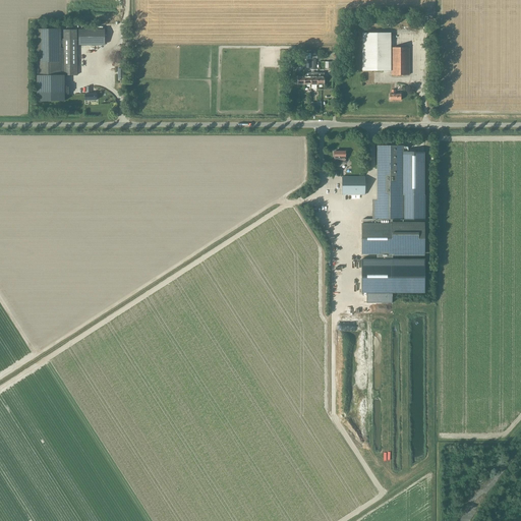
[(61,29),(36,30),(36,76),(61,76),(61,48),(63,48),(63,39),(61,39),(61,29)]
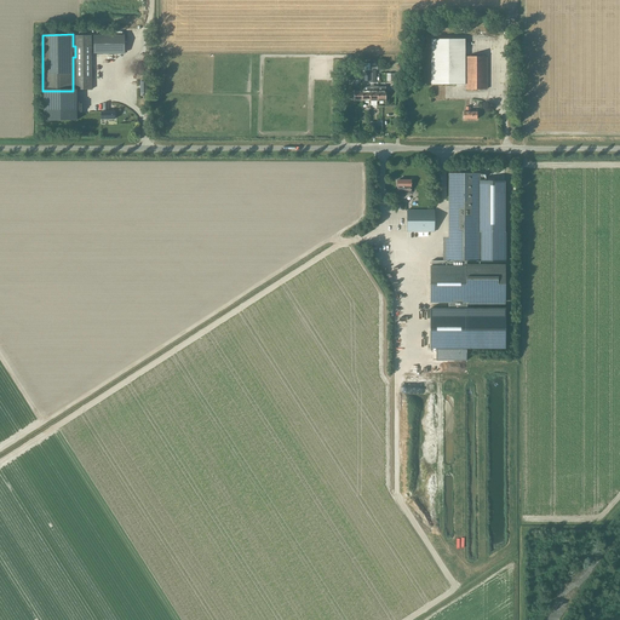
[(91,34),(75,34),(76,90),(91,90),(91,34)]
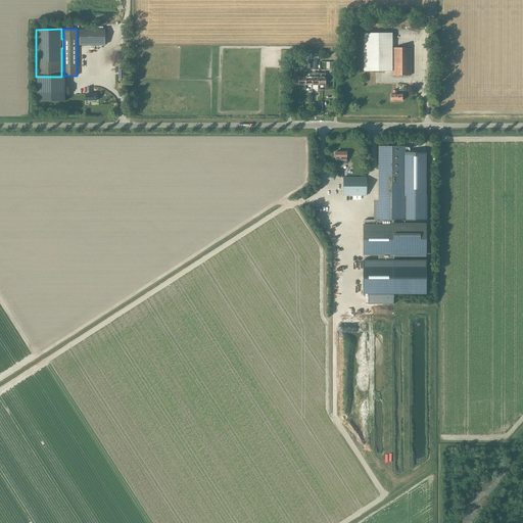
[(79,45),(105,45),(105,29),(79,30),(79,45)]
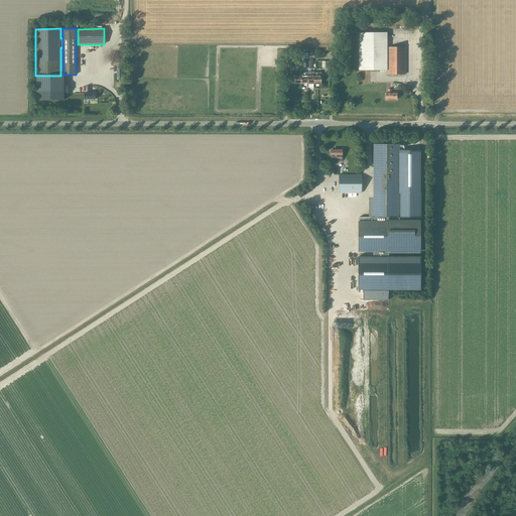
[(405,47),(387,47),(387,32),(359,32),(359,71),(387,71),(387,75),(405,75),(405,47)]
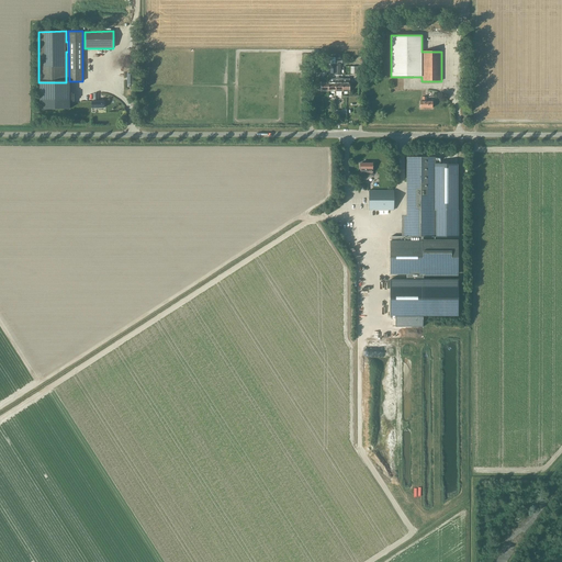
[(328,82),(322,82),(322,81),(317,81),(317,89),(321,89),(321,91),(328,91),(328,82)]
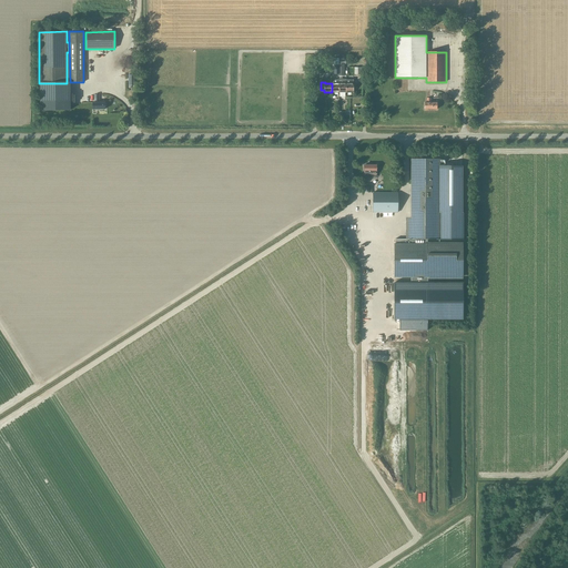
[(79,83),(67,83),(39,83),(40,110),(69,110),(69,103),(79,103),(79,83)]
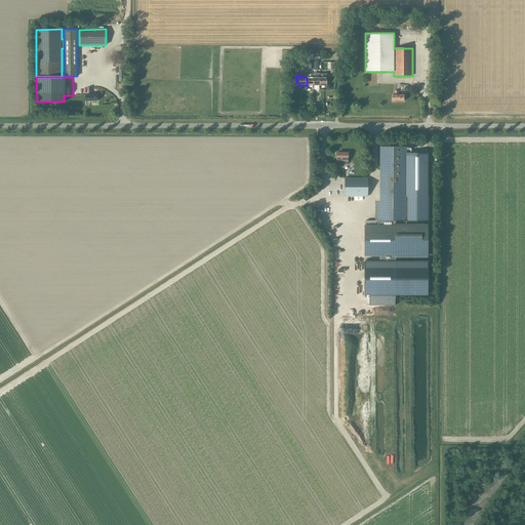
[(91,94),(91,90),(91,87),(87,87),(87,94),(85,94),(85,101),(97,101),(97,94),(91,94)]
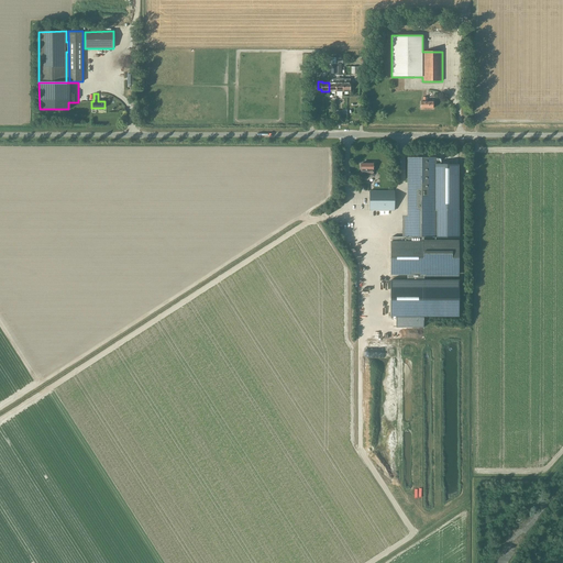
[(433,108),(433,101),(427,101),(427,97),(423,97),(423,101),(421,101),(421,108),(433,108)]
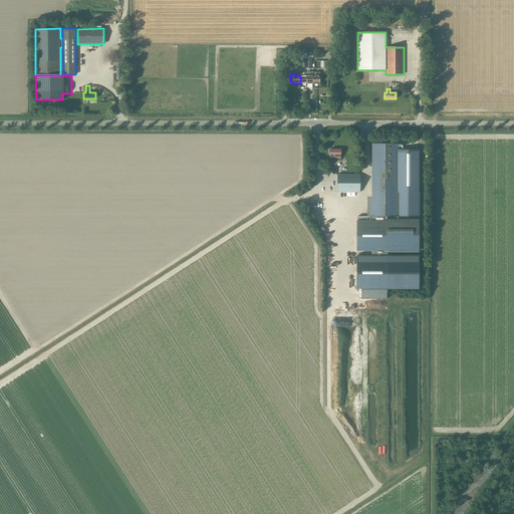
[(397,191),(400,191),(400,180),(397,180),(397,144),(371,144),(371,197),(367,197),(367,216),(371,216),(387,216),(397,216),(397,191)]
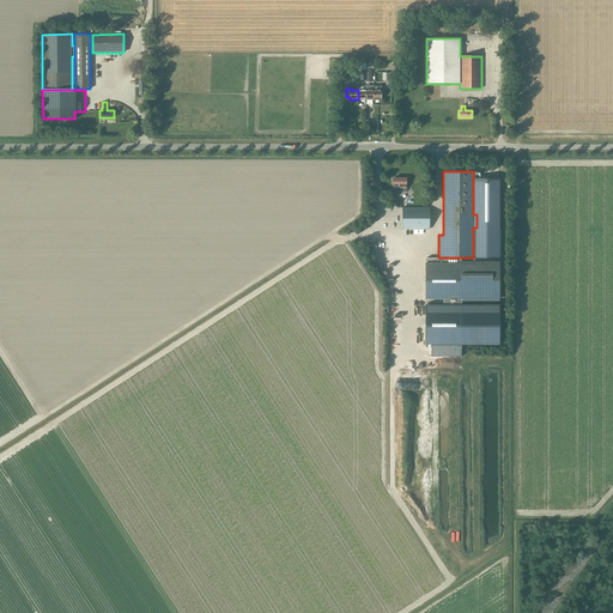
[(406,188),(406,178),(393,178),(393,188),(394,188),(394,192),(398,192),(398,188),(406,188)]
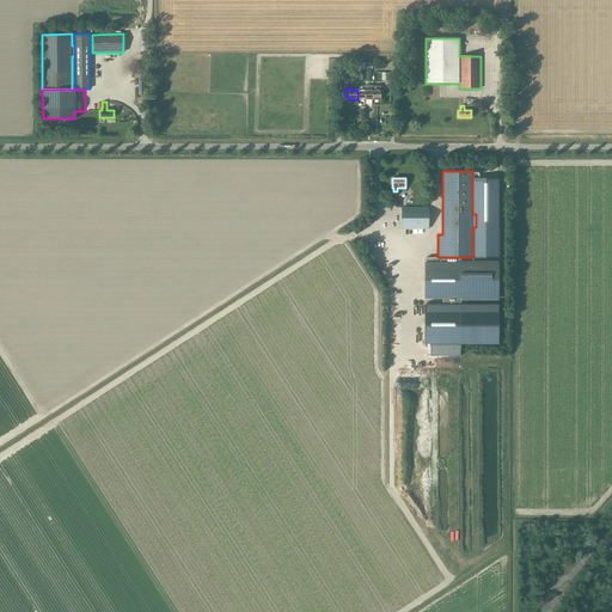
[(428,228),(428,208),(402,208),(402,228),(428,228)]
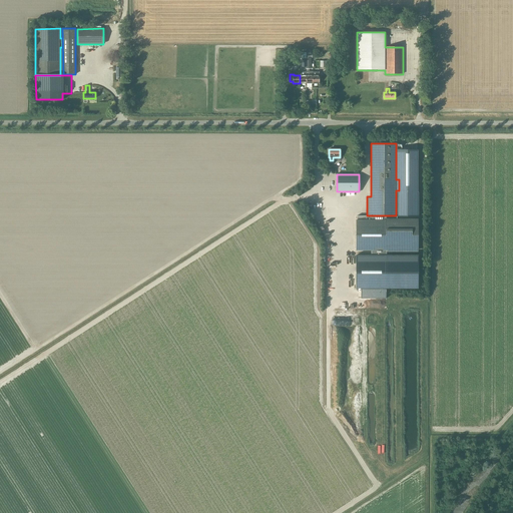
[(329,224),(327,217),(324,218),(323,215),(316,216),(320,230),(328,228),(327,224),(329,224)]
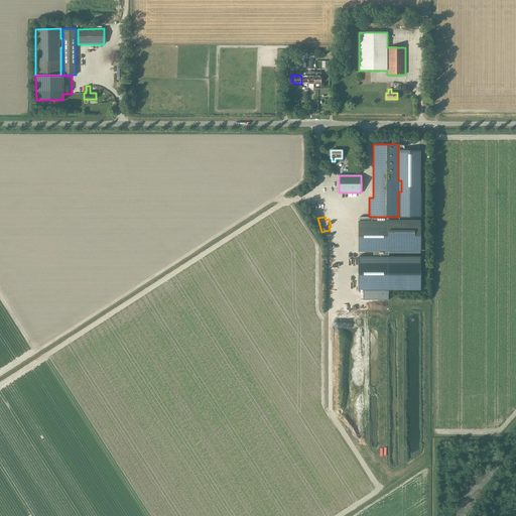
[(388,217),(373,217),(373,221),(359,221),(358,221),(358,252),(373,252),(393,252),(419,252),(419,221),(388,221),(388,217)]
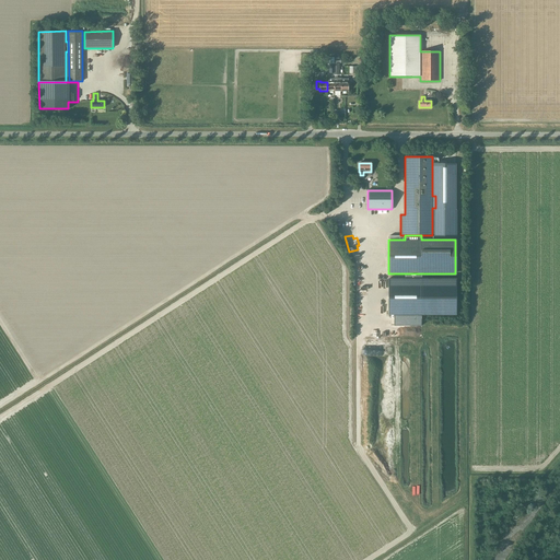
[(358,259),(362,256),(359,251),(353,254),(358,259)]
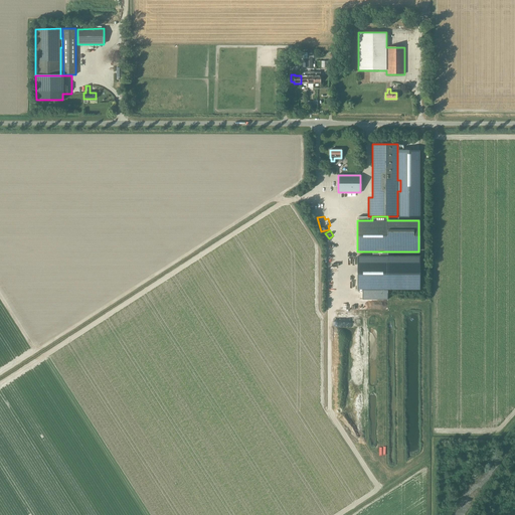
[(392,251),(372,251),(372,256),(357,256),(357,289),(418,289),(418,256),(392,256),(392,251)]
